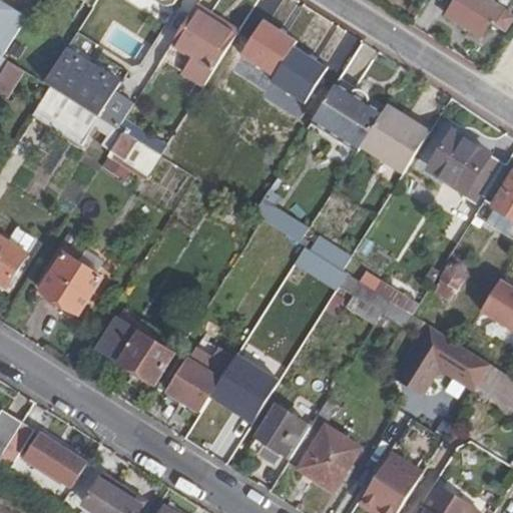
[(500,10),(483,0),(453,0),(443,15),(478,35),(488,19),(492,22),(500,10)]
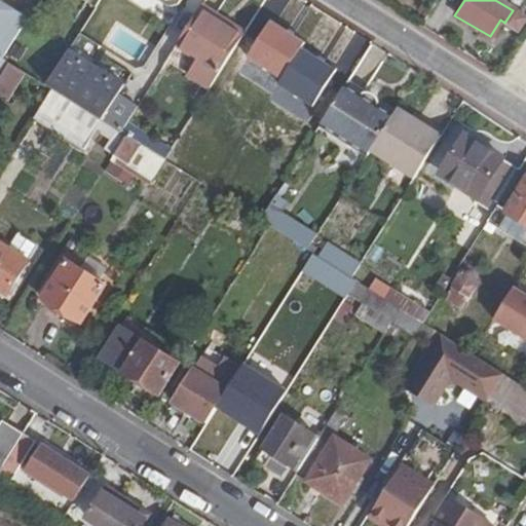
[(28,20),(0,2),(0,57),(3,60),(28,20)]
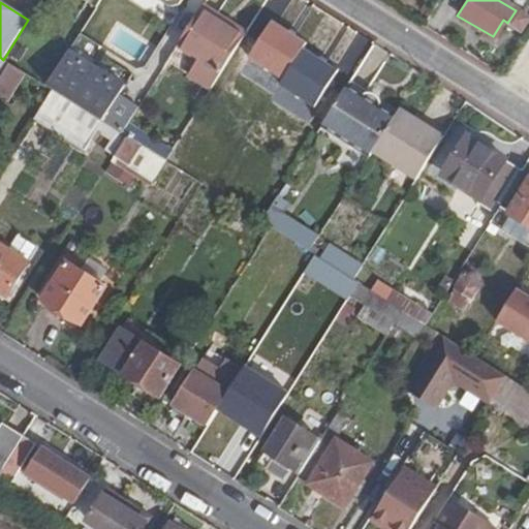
[(188,73),(211,88),(244,36),(201,7),(178,45),(198,58),(188,73)]
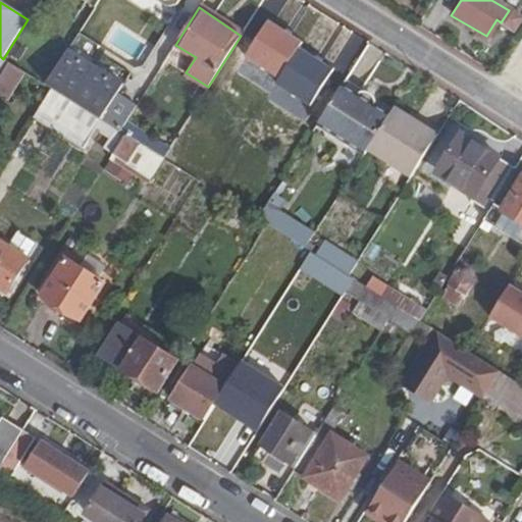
[(316,54),(273,28),(253,63),(294,90),(316,54)]
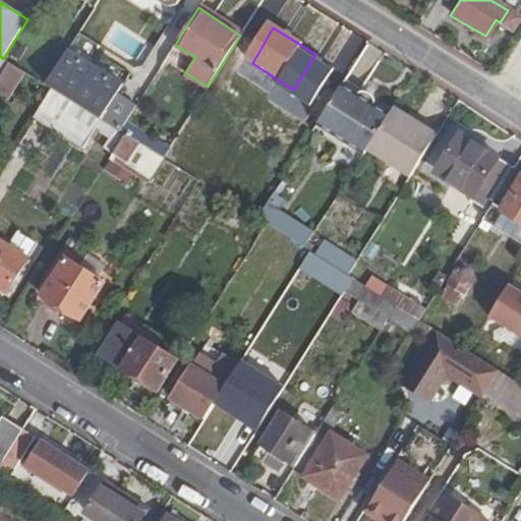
[(65,51),(43,87),(101,122),(118,132),(134,107),(115,96),(121,85),(65,51)]
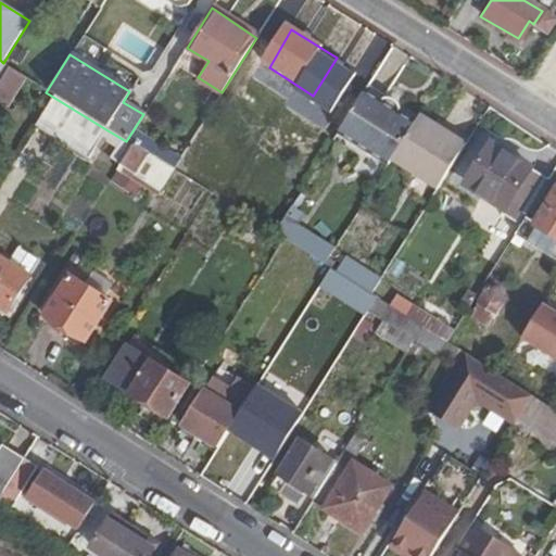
[(0,104),(7,109),(26,78),(11,67),(0,84),(0,104)]
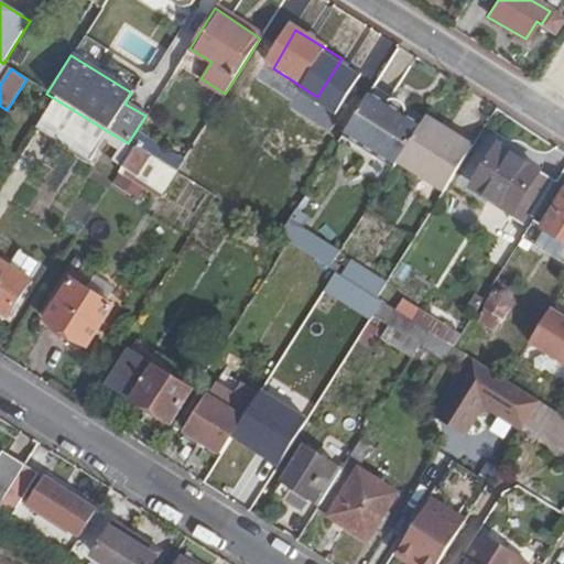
[(342,134),(392,169),(394,164),(420,126),(401,114),(389,106),(368,93),(342,134)]
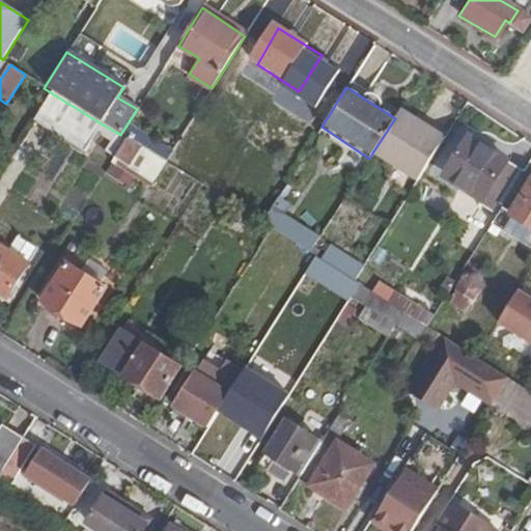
[(86,154),(103,124),(53,93),(35,121),(86,154)]
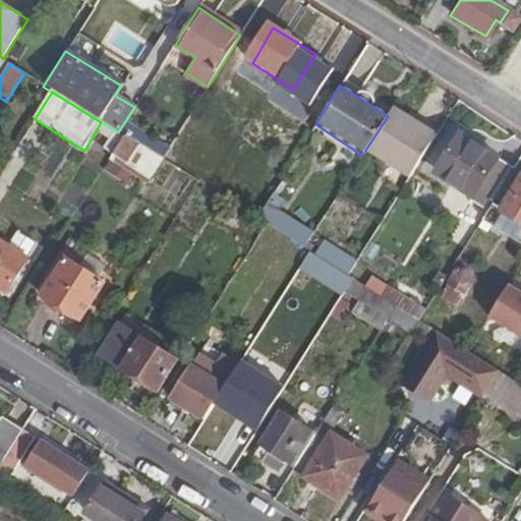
[(363,95),(359,98),(370,105),(371,98),(363,95)]
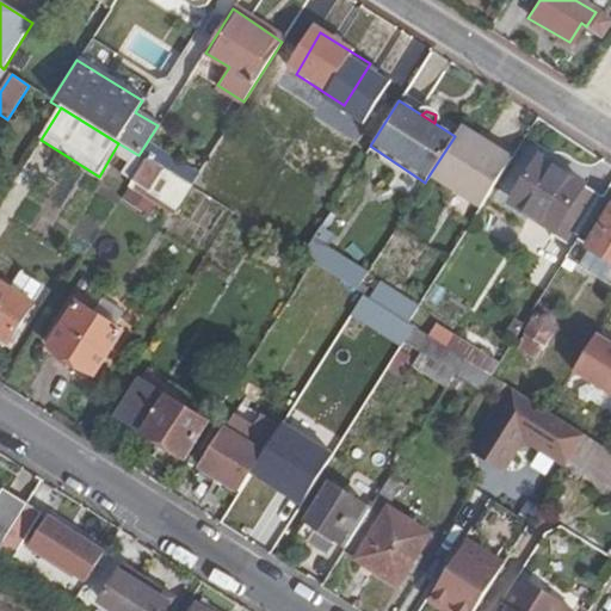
[(427,178),(479,210),(510,160),(460,128),(455,136),(427,178)]
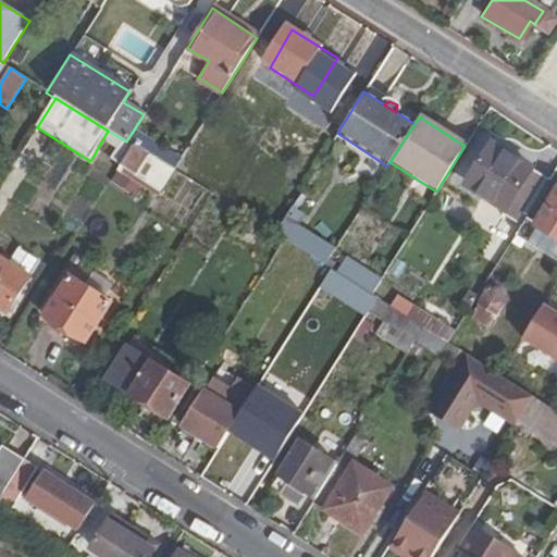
[(140,135),(134,146),(172,170),(180,159),(140,135)]
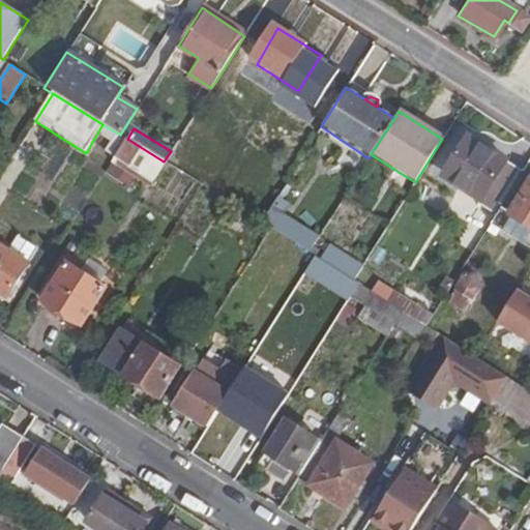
[(479,200),(503,162),(467,138),(444,176),(479,200)]
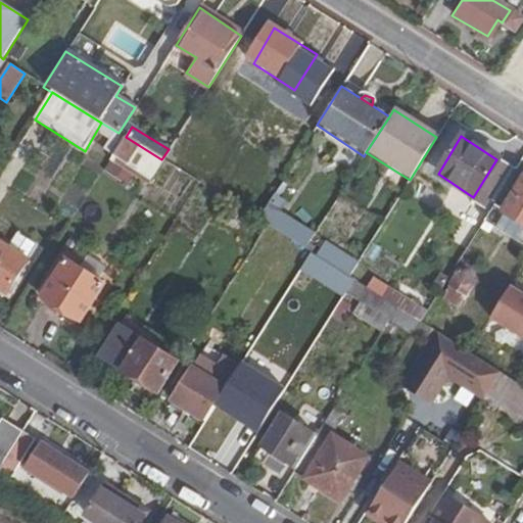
[(128,165),(139,146),(126,137),(113,156),(128,165)]
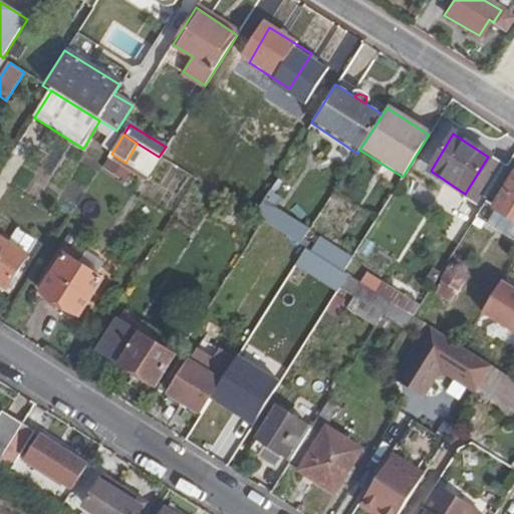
[(146,149),(137,144),(125,163),(134,168),(146,149)]
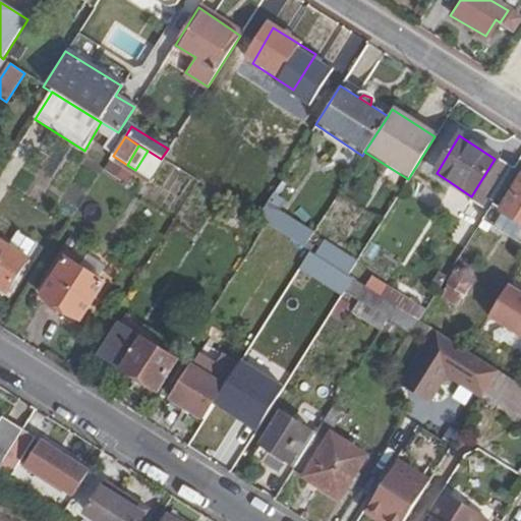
[(161,159),(148,151),(135,170),(151,179),(163,160),(161,159)]
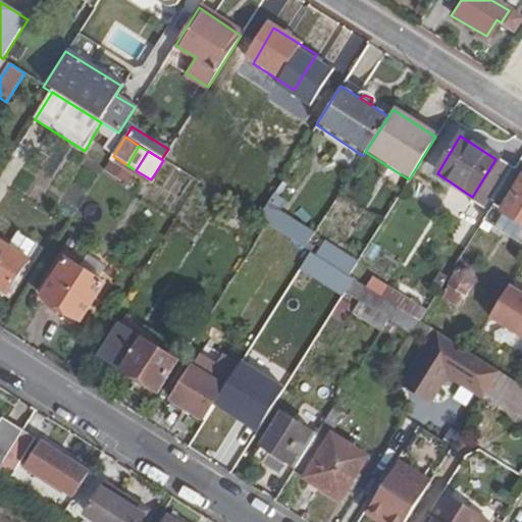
[(479,224),(521,252),(521,178),(521,177),(499,213),(489,208),(479,224)]
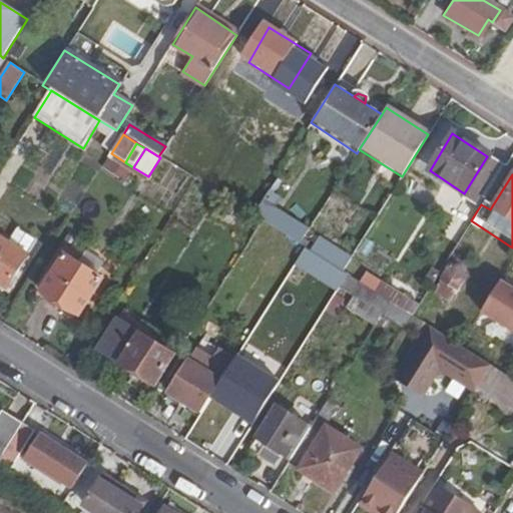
[(272,203),(263,199),(252,215),(261,220),(272,203)]
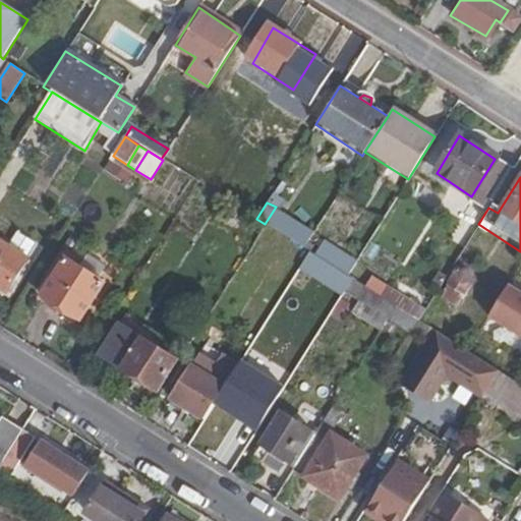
[(17,231),(7,245),(24,257),(35,243),(17,231)]
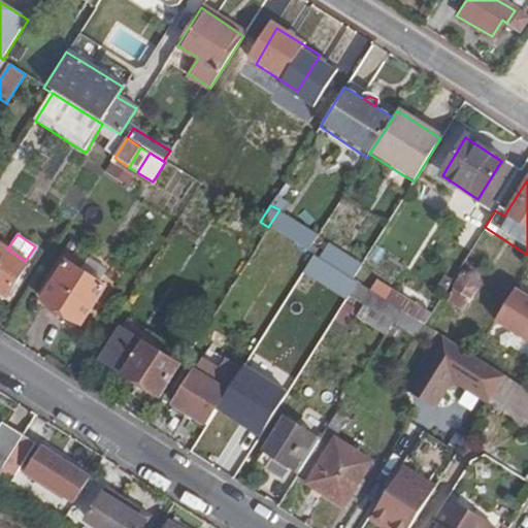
[(0,292),(6,297),(27,262),(25,261),(7,249),(0,243),(0,292)]
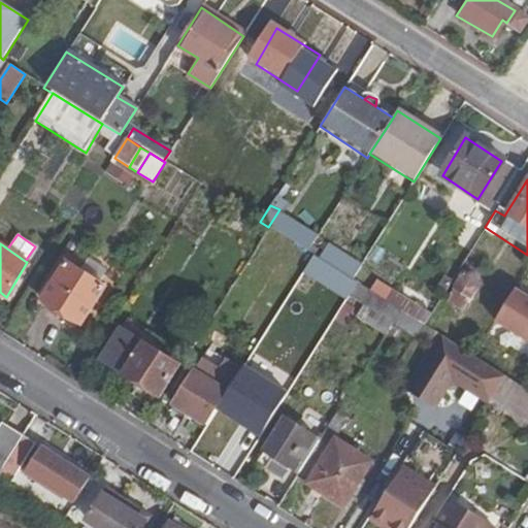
[(328,245),(319,259),(352,279),(360,266),(328,245)]
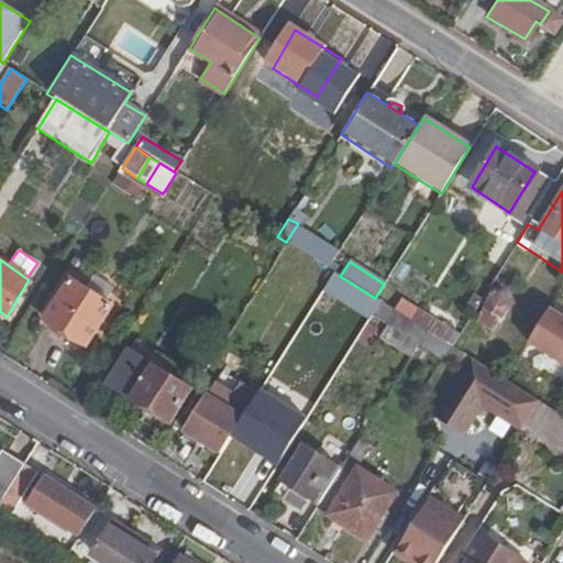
[(116,305),(74,278),(47,320),(90,346),(116,305)]
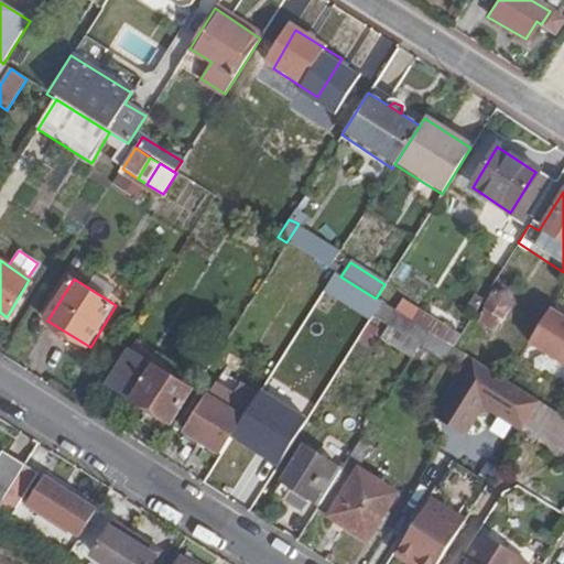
[(438,320),(384,284),(376,299),(387,305),(431,333),(438,320)]
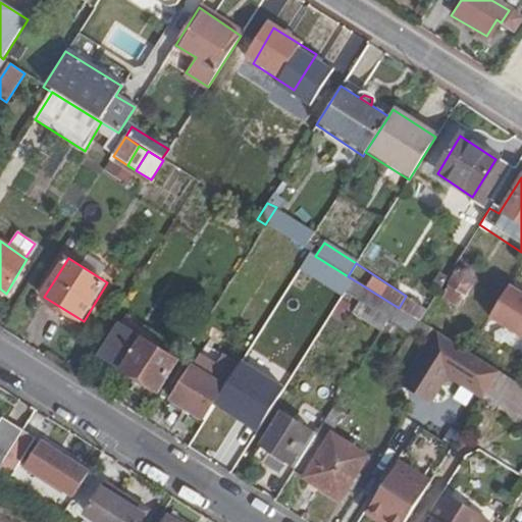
[(321,302),(333,284),(313,269),(290,306),(303,314),(299,321),(311,330),(325,308),(321,302)]
